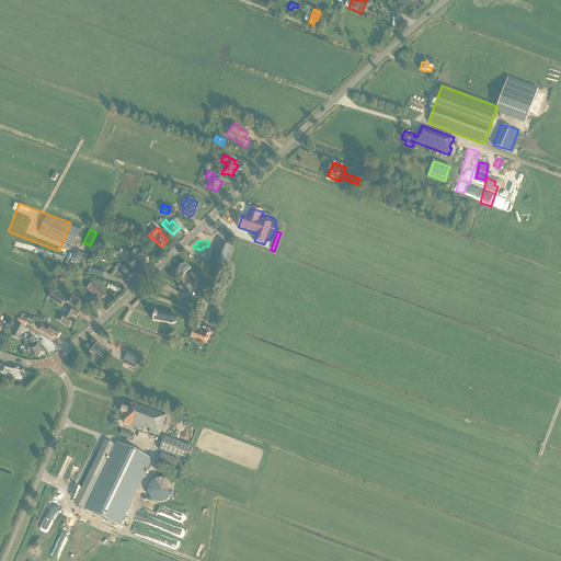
[(222,244),(217,243),(213,256),(214,256),(210,265),(226,271),(231,256),(229,256),(232,249),(222,244)]
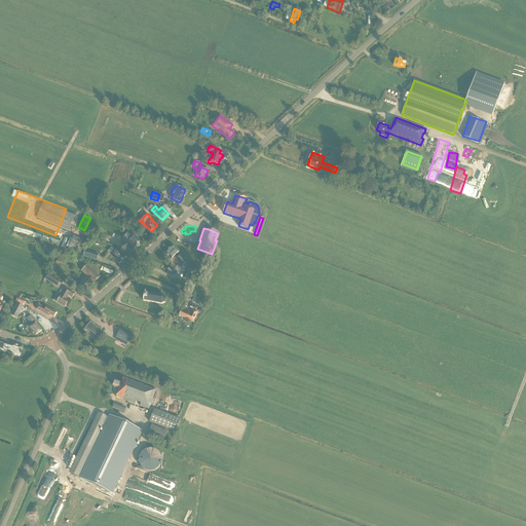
[(128,241),(136,248),(141,241),(135,235),(133,233),(126,239),(128,241)]
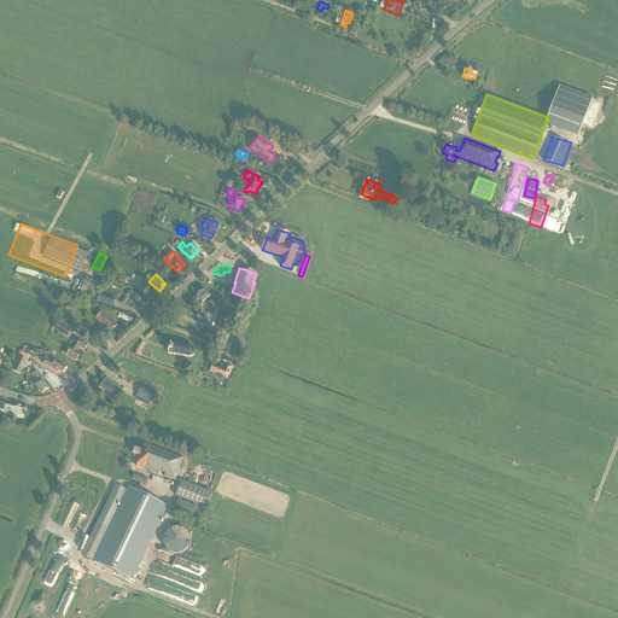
[(80,292),(89,296),(95,283),(86,279),(80,292)]
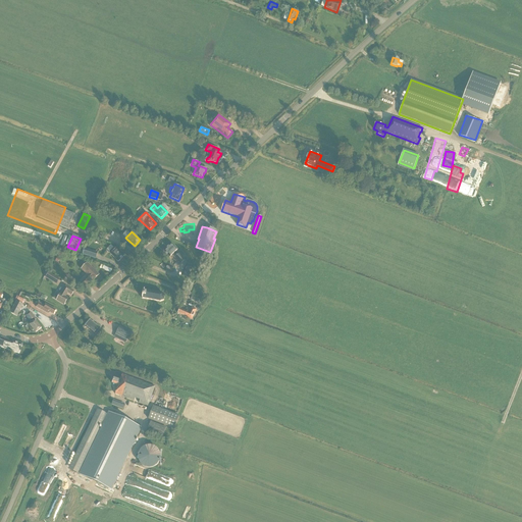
[(171,244),(163,252),(169,258),(172,255),(175,257),(174,258),(184,267),(188,263),(185,260),(178,254),(177,255),(175,252),(177,250),(171,244)]
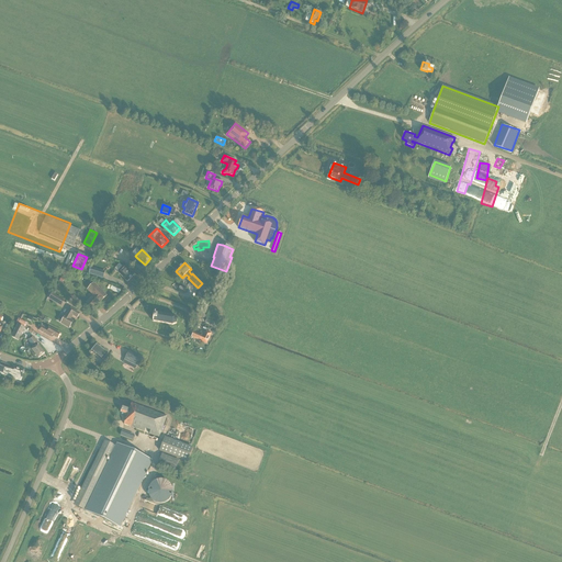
[(103,279),(105,272),(90,267),(88,274),(103,279)]
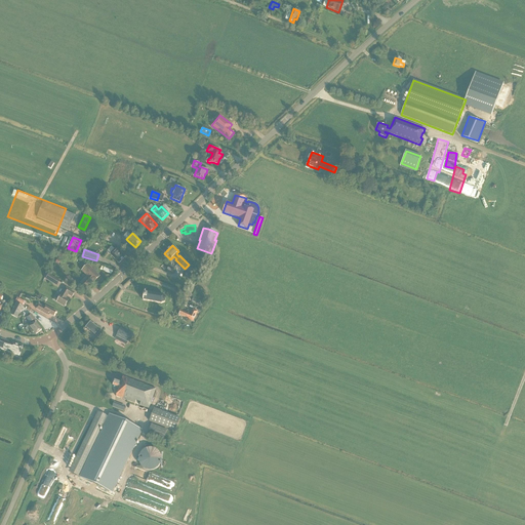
[(115,249),(110,254),(119,264),(125,257),(119,250),(115,249)]
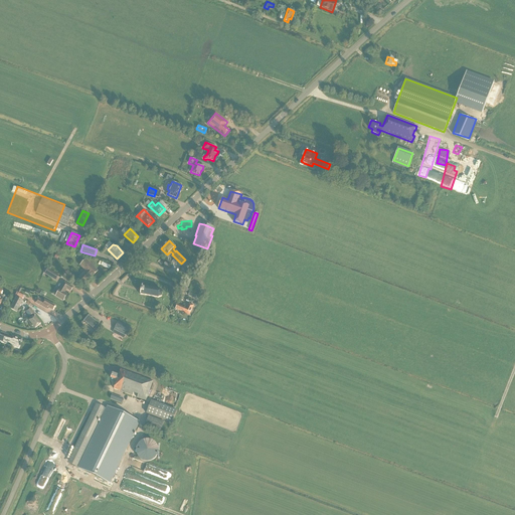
[(81,266),(86,270),(78,278),(84,284),(97,271),(87,261),(81,266)]
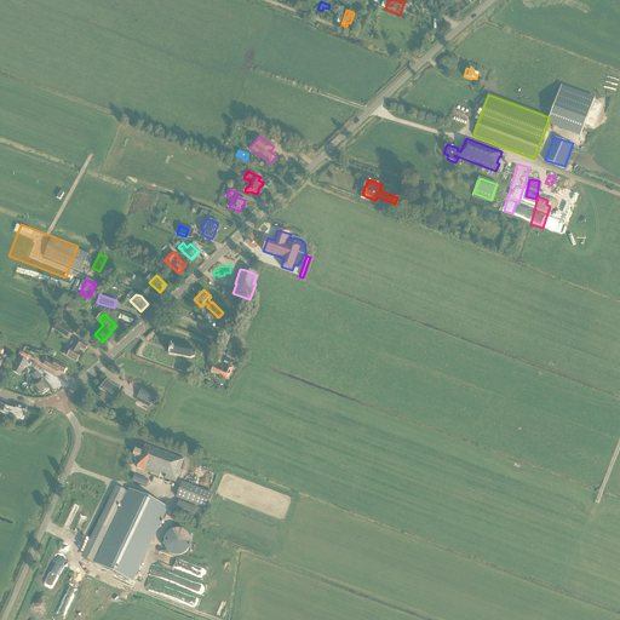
[(230,320),(223,317),(218,328),(225,331),(230,320)]
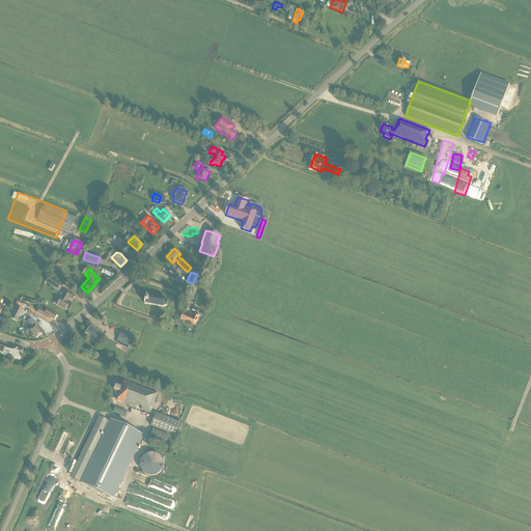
[(46,283),(58,289),(60,284),(49,277),(46,283)]
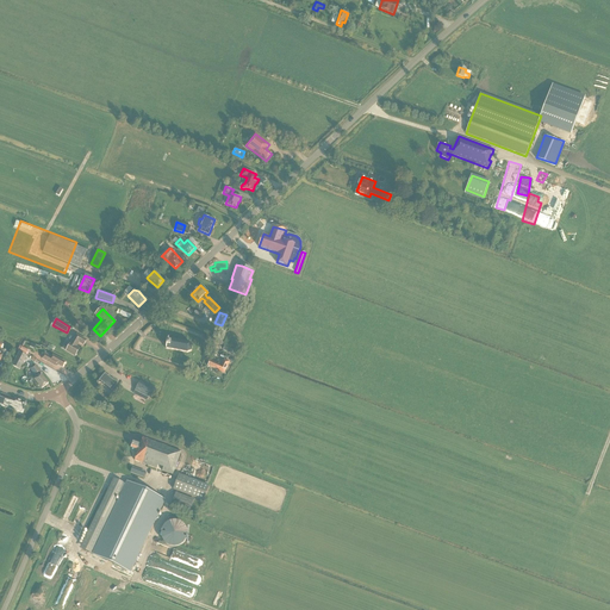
[(73,340),(74,340),(67,350),(75,356),(80,349),(75,347),(79,342),(83,346),(87,341),(76,334),(73,340)]
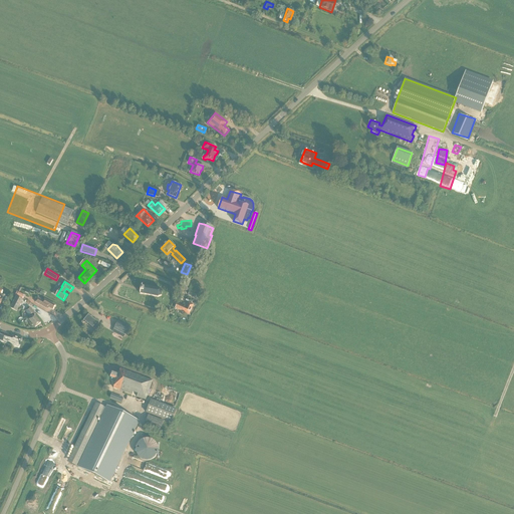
[(142,285),(140,294),(158,297),(162,295),(162,291),(160,289),(142,285)]
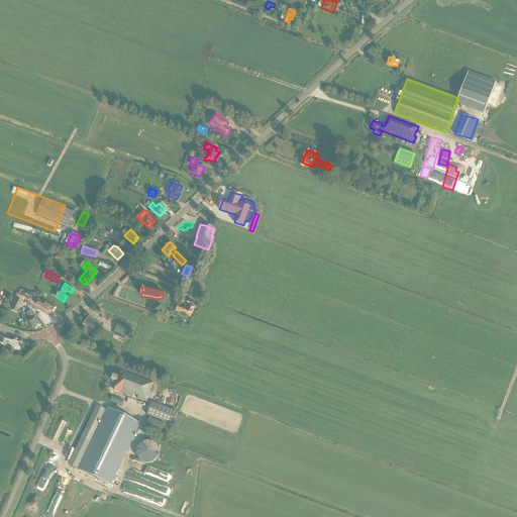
[(23,302),(16,299),(10,310),(17,313),(23,302)]
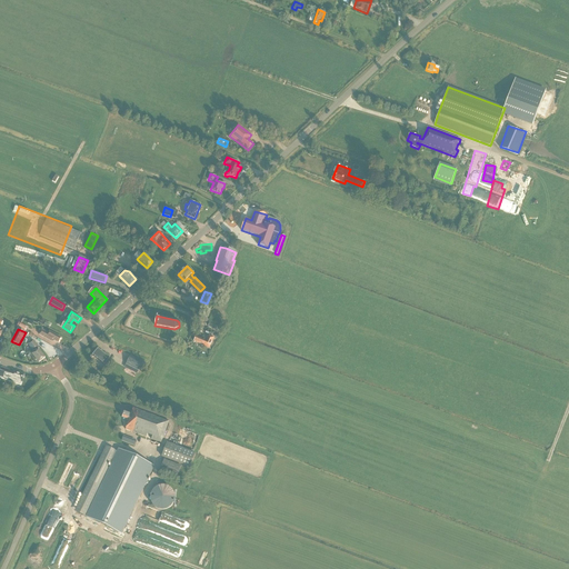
[(58,343),(61,338),(49,331),(48,333),(42,329),(39,335),(51,341),(52,340),(58,343)]
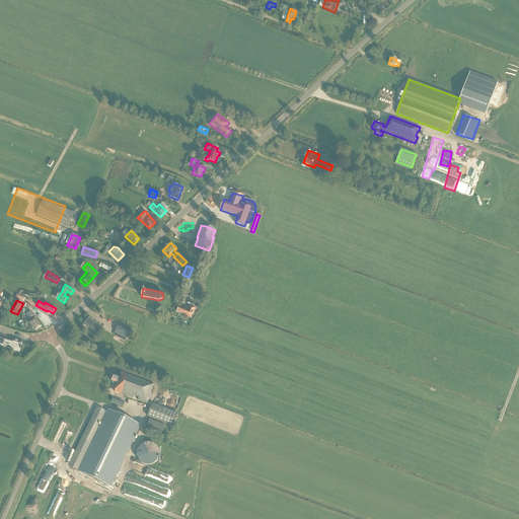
[(195,308),(191,306),(189,309),(188,309),(186,309),(186,310),(178,307),(176,311),(191,318),(195,308)]
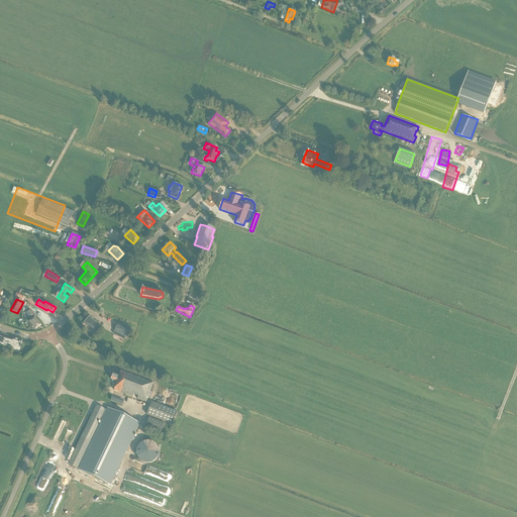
[(35,329),(40,325),(34,316),(35,316),(30,309),(25,313),(30,319),(28,321),(35,329)]
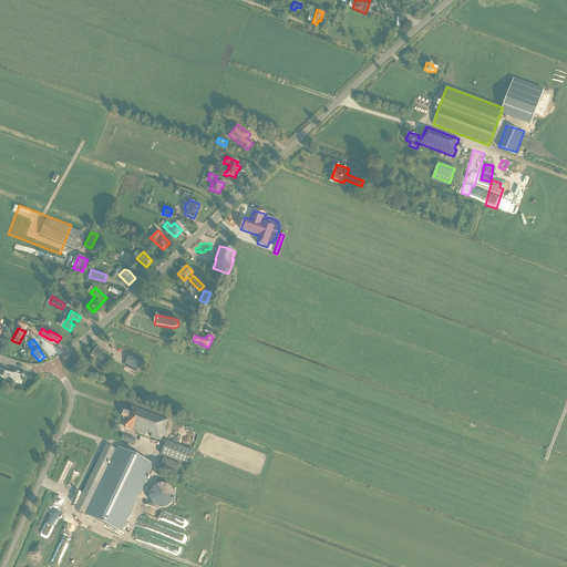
[(104,352),(99,348),(92,356),(98,360),(102,363),(109,356),(104,352)]
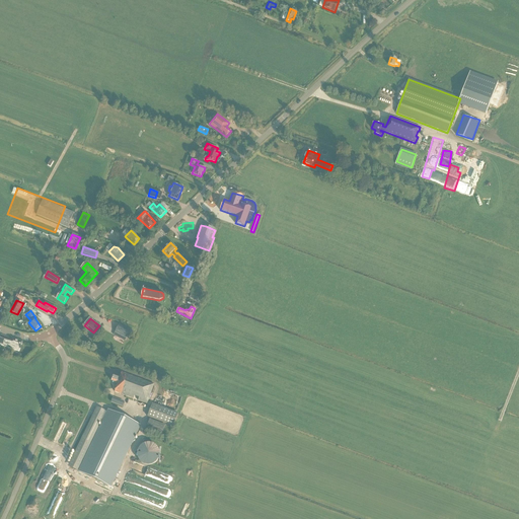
[(131,330),(119,324),(114,336),(125,342),(131,330)]
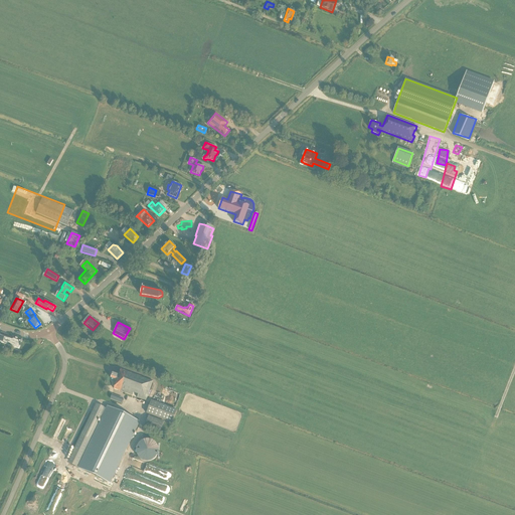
[(22,340),(11,336),(11,337),(1,333),(0,335),(0,342),(18,349),(22,340)]
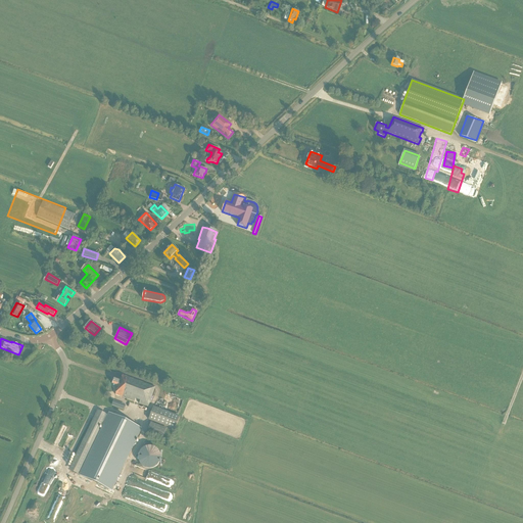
[(114,379),(112,384),(119,386),(115,395),(134,402),(135,399),(140,401),(139,403),(148,408),(155,387),(123,375),(121,381),(114,379)]
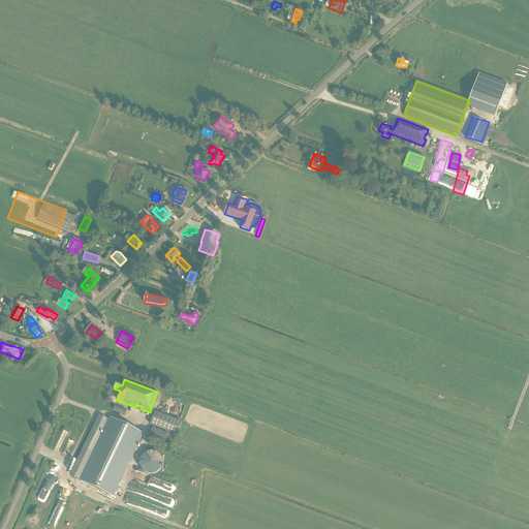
[(127,410),(115,406),(113,410),(125,415),(127,410)]
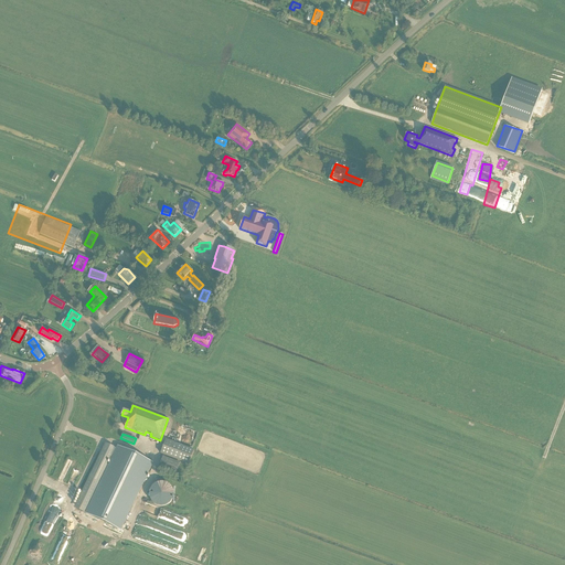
[(194,450),(166,439),(160,454),(189,465),(194,450)]
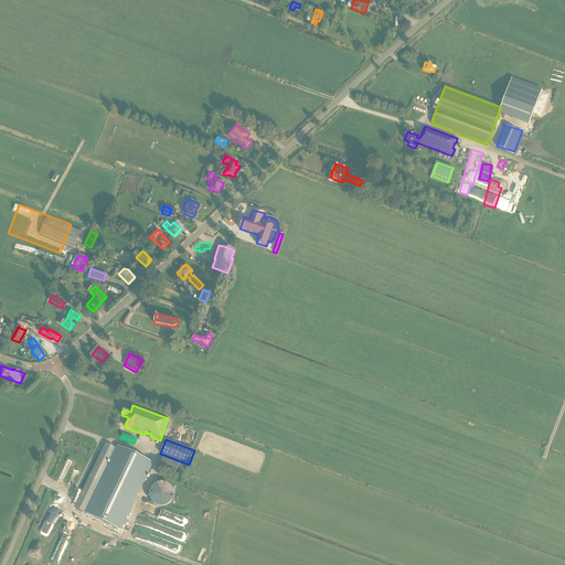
[(123,531),(155,464),(117,446),(116,449),(105,444),(74,508),(84,513),(109,459),(110,460),(85,513),(123,531)]
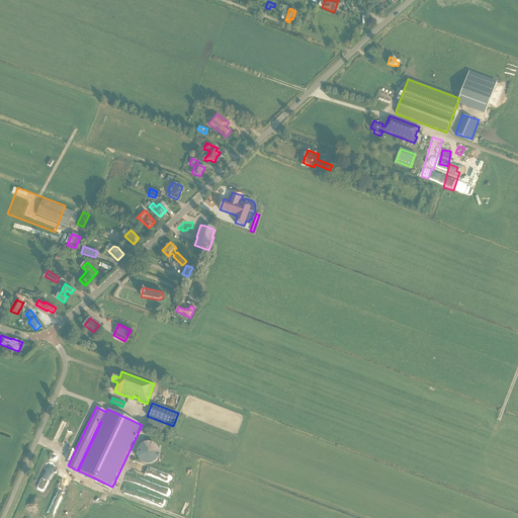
[(165,424),(149,418),(145,430),(160,436),(165,424)]
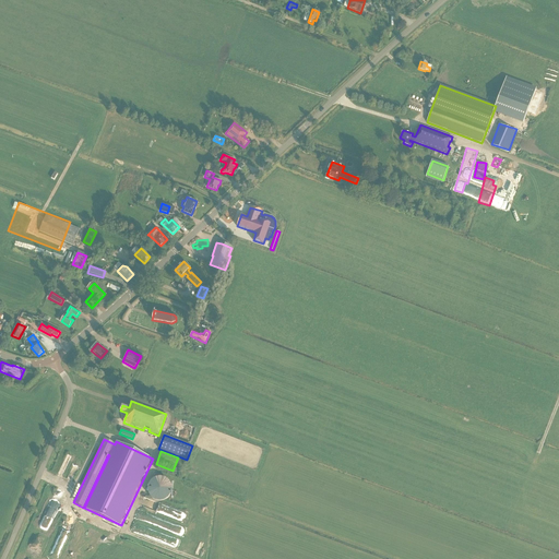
[(155,501),(159,502),(164,501),(168,498),(171,495),(173,490),(171,485),(168,482),(164,478),(159,477),(155,478),(152,480),(149,485),(147,489),(149,494),(151,498),(155,501)]
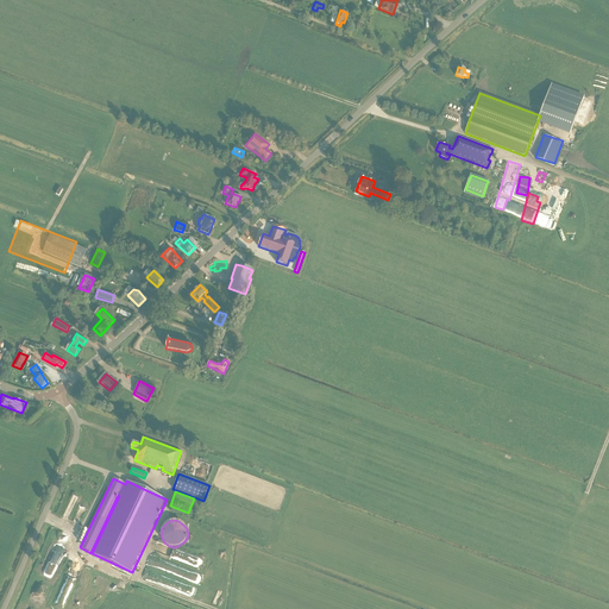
[(51,553),(62,558),(71,535),(66,533),(61,545),(56,542),(51,553)]
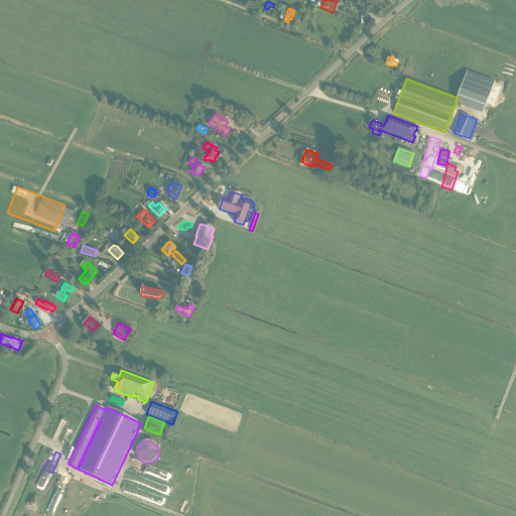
[(120,491),(161,505),(164,497),(122,483),(120,491)]
